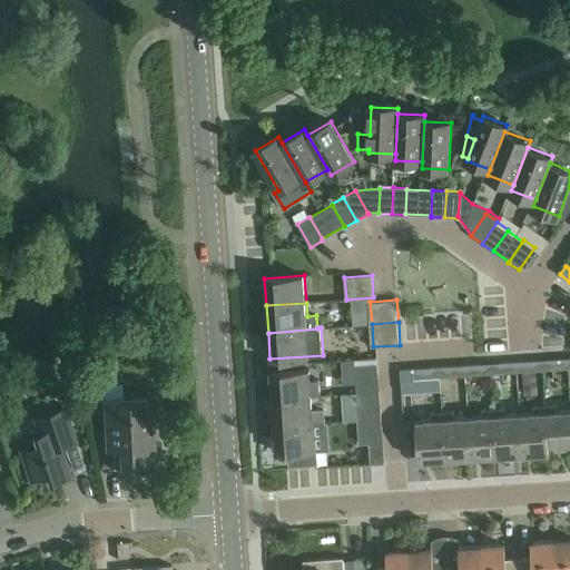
[(55,345),(60,362),(72,359),(67,342),(55,345)]
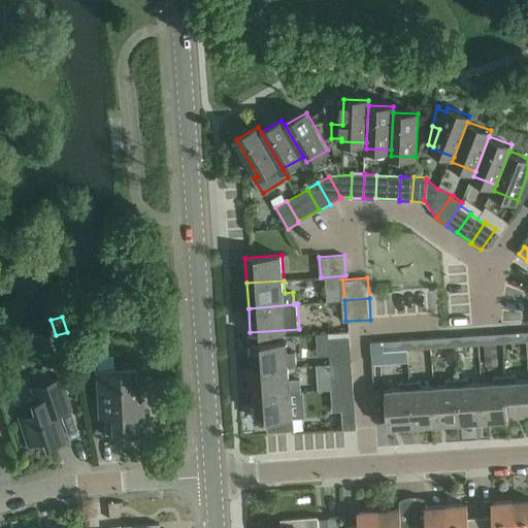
[(509,332),(509,342),(527,341),(526,331),(509,332)]
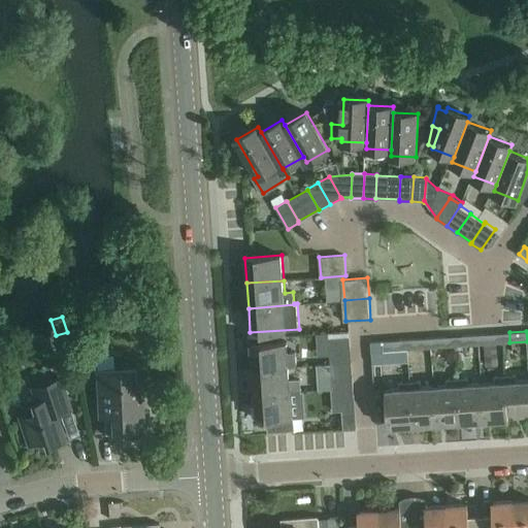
[(477,334),(479,344),(495,343),(495,333),(477,334)]
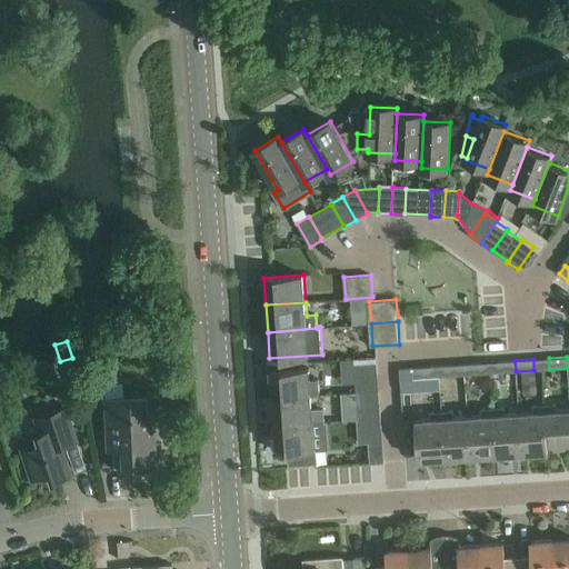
[(0,362),(0,375),(15,371),(11,360),(0,362)]
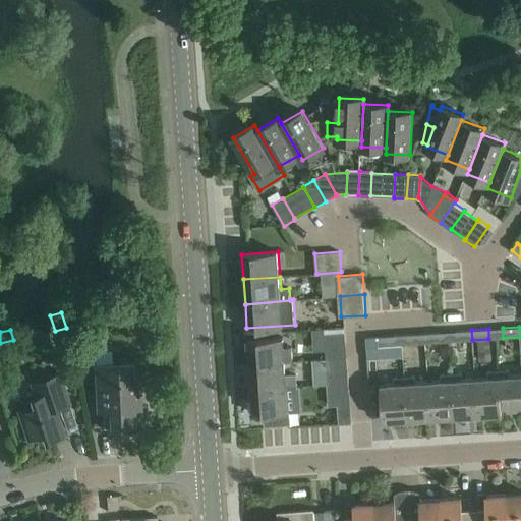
[(455,332),(456,341),(472,340),(471,330),(455,332)]
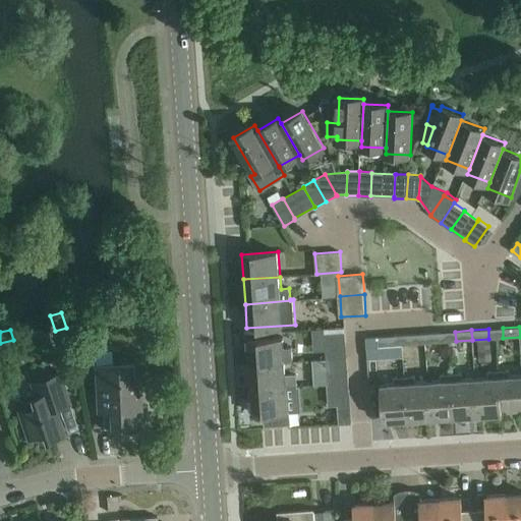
[(327,344),(346,342),(345,332),(326,334),(327,344)]
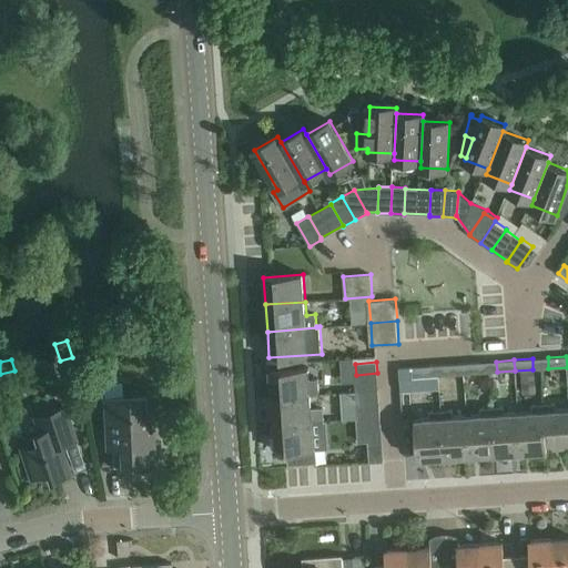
[(482,363),(464,364),(465,374),(483,373),(482,363)]
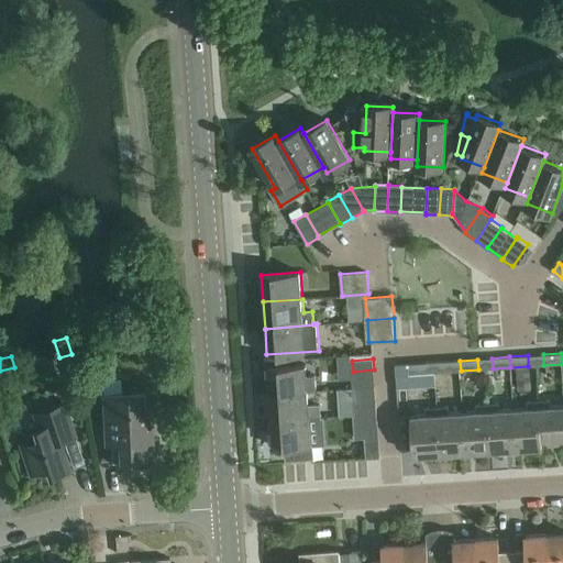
[(461,371),(460,361),(442,362),(443,372),(461,371)]
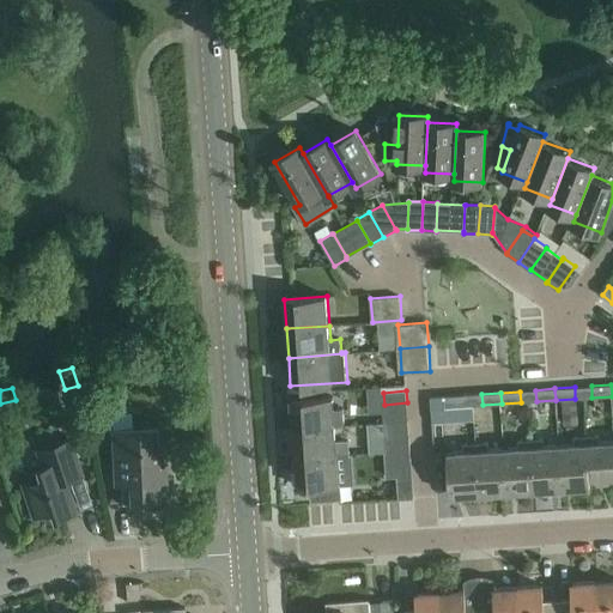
[(463,395),(444,396),(444,407),(463,406),(463,395)]
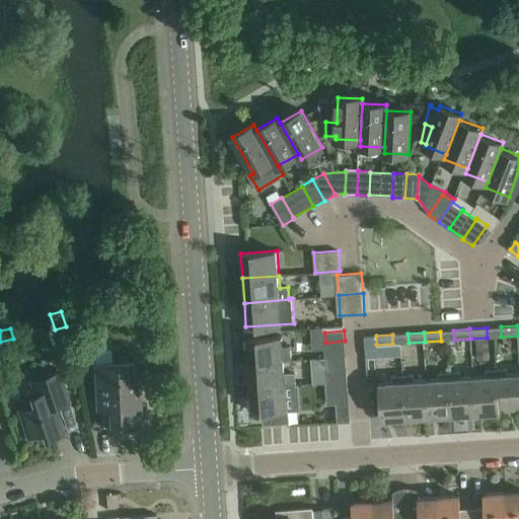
[(290,347),(283,347),(283,337),(246,339),(248,364),(284,361),(284,359),(291,359),(290,347)]
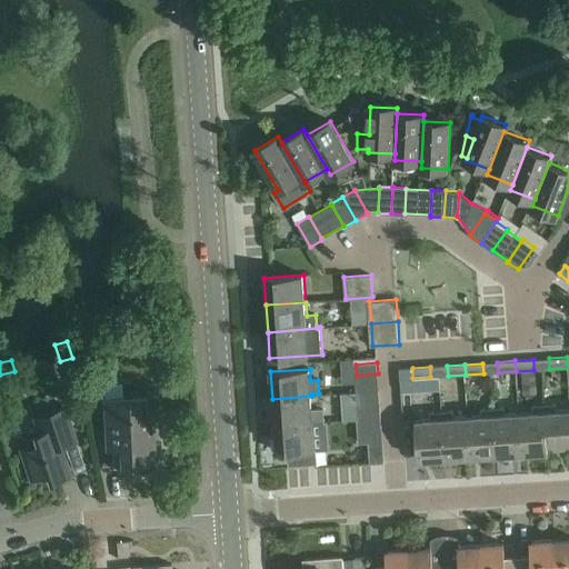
[(272,399),(275,426),(313,422),(325,422),(323,409),(312,410),(311,396),(272,399)]
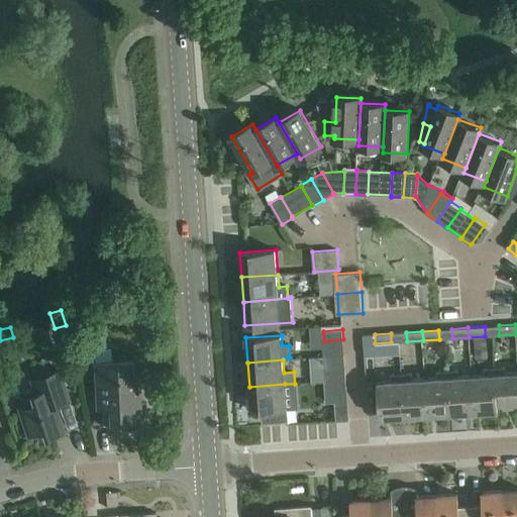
[(132,375),(132,360),(95,363),(97,394),(102,394),(103,422),(140,421),(138,375),(132,375)]
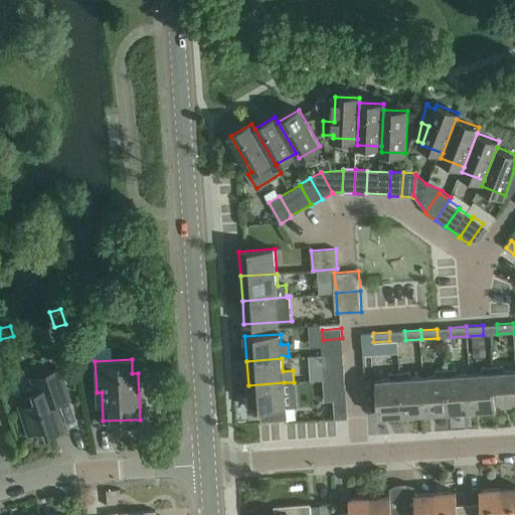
[(503,366),(491,367),(494,402),(514,400),(514,370),(504,372),(503,366)]
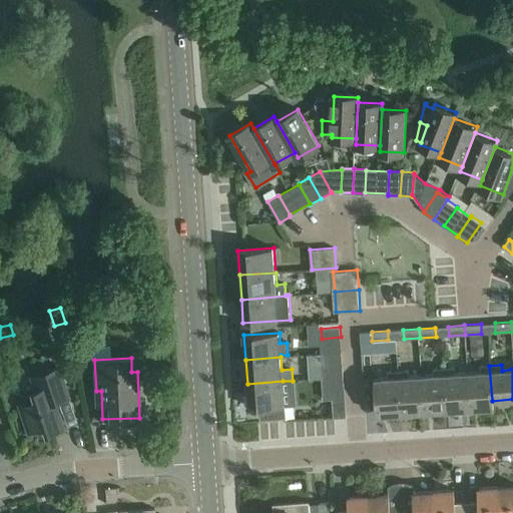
[(55,403),(69,398),(59,366),(30,376),(35,390),(30,391),(33,399),(19,403),(28,432),(42,428),(44,435),(64,428),(55,403)]
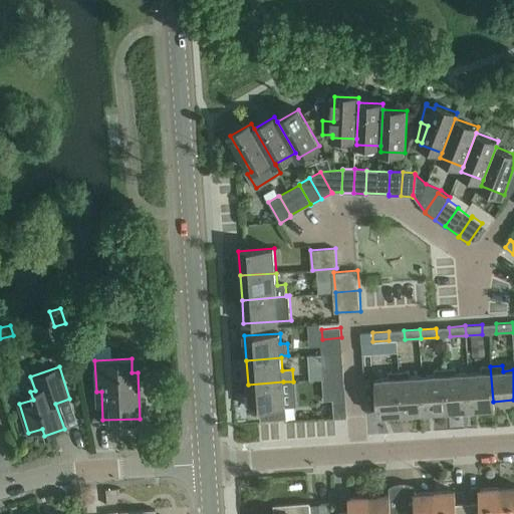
[(325,378),(343,377),(343,366),(324,368),(325,378)]
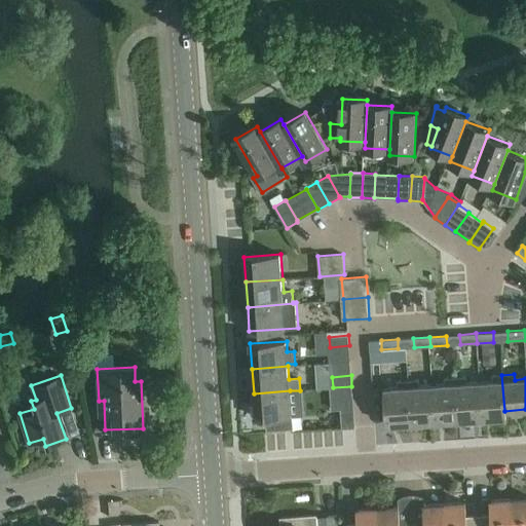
[(490,382),(479,382),(482,419),(504,417),(504,411),(501,375),(490,375),(490,382)]
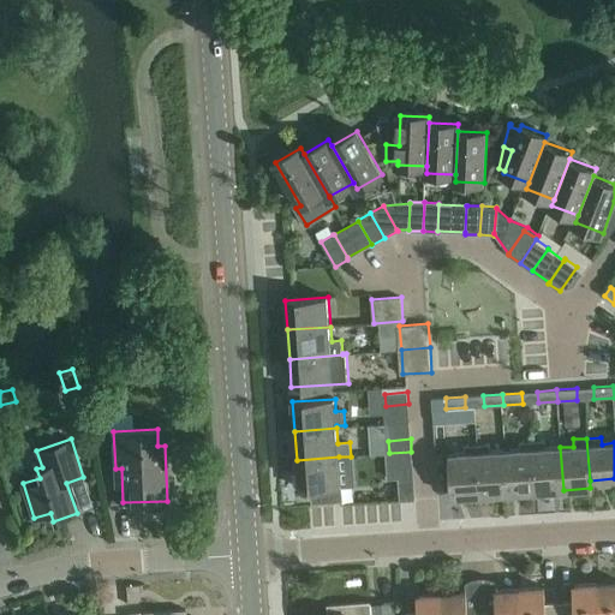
[(545,441),(533,442),(537,491),(563,490),(560,447),(547,448),(545,441)]
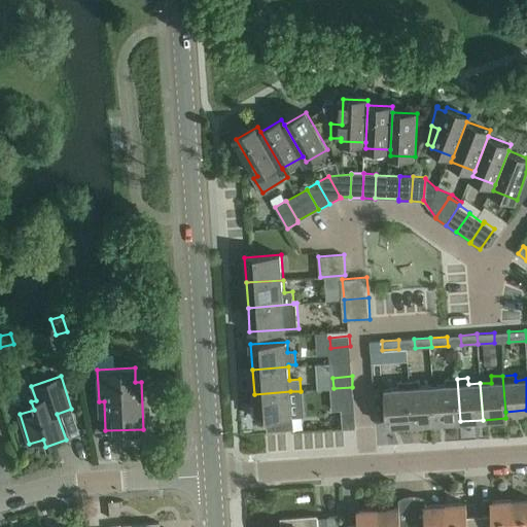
[(460,421),(457,379),(447,379),(447,386),(434,387),(436,423),(460,421)]
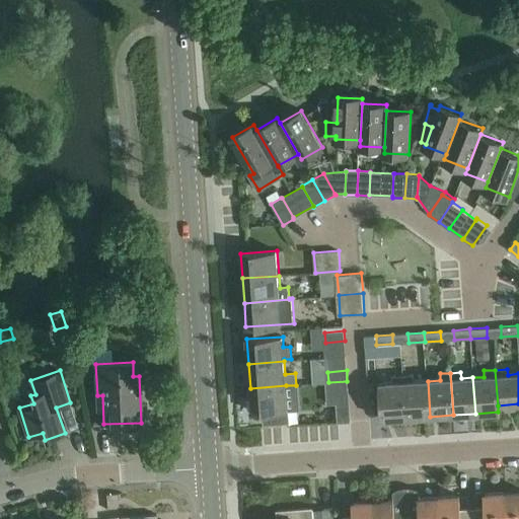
[(430,417),(428,381),(416,382),(415,375),(403,376),(406,419),(430,417)]
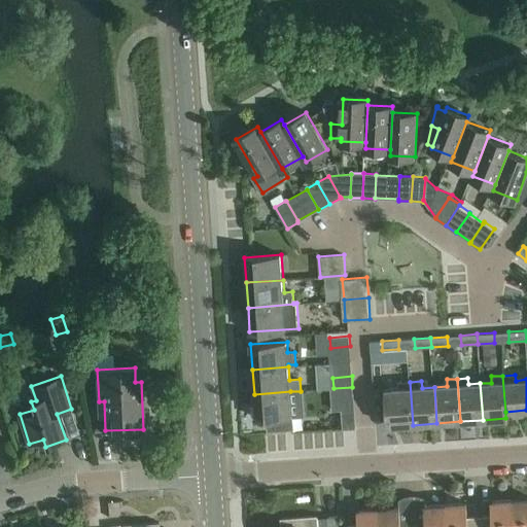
[(413,425),(410,382),(397,383),(397,389),(384,390),(387,426),(413,425)]
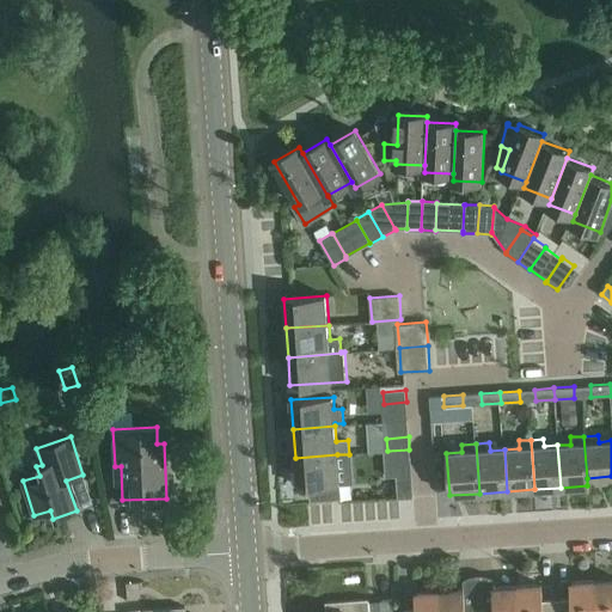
[(409,450),(387,451),(389,478),(411,477),(409,450)]
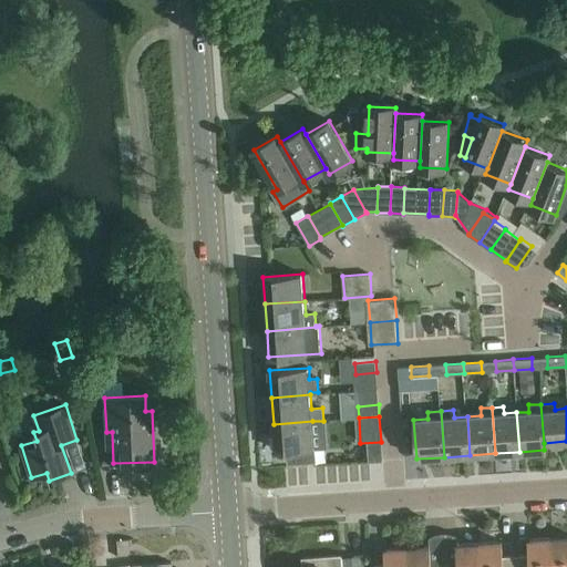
[(315,449),(312,421),(274,424),(276,451),(315,449)]
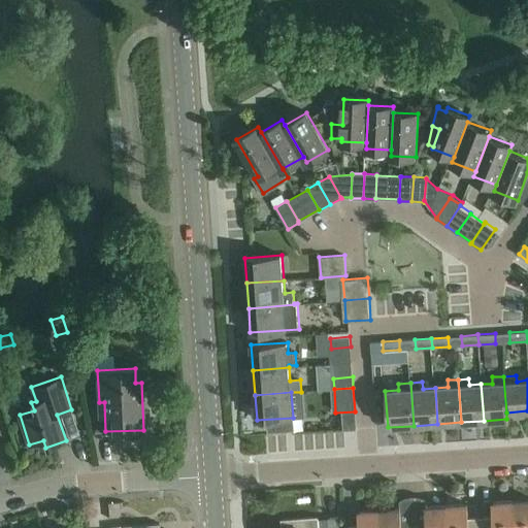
[(527,527),(527,501),(513,503),(514,527),(527,527)]
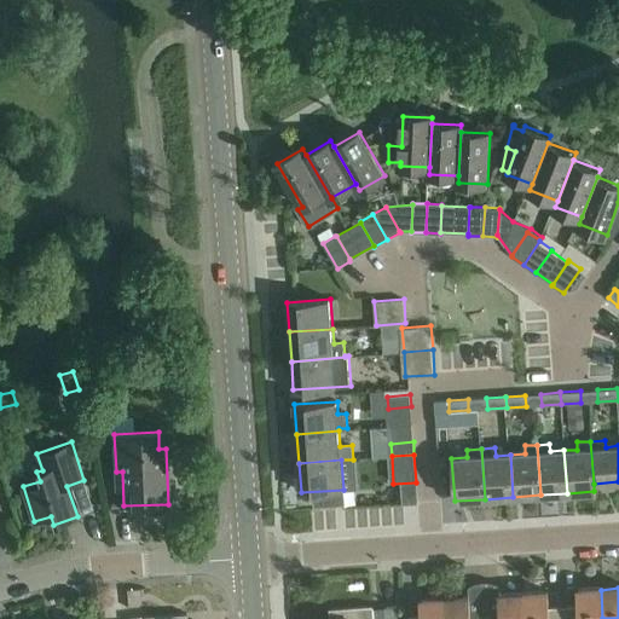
[(602,618),(601,590),(577,591),(578,609),(566,609),(566,618),(602,618)]
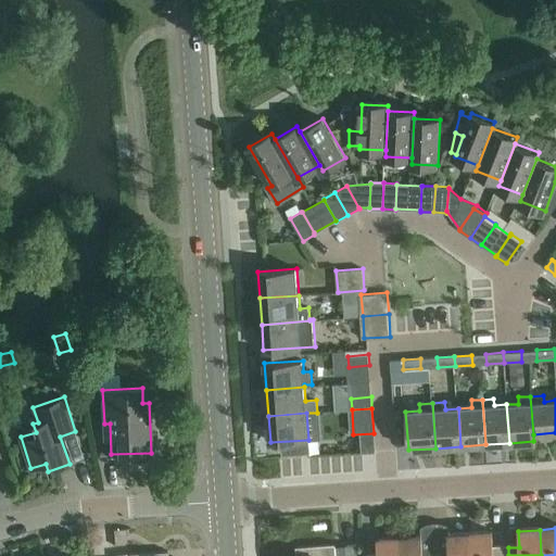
[(469,532),(470,555),(504,555),(504,545),(492,546),(491,531),(469,532)]
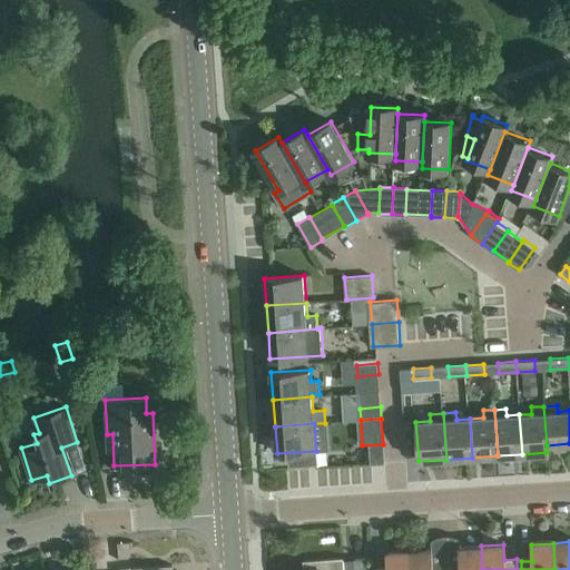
[(482,569),(481,546),(460,547),(461,562),(449,563),(449,569),(482,569)]
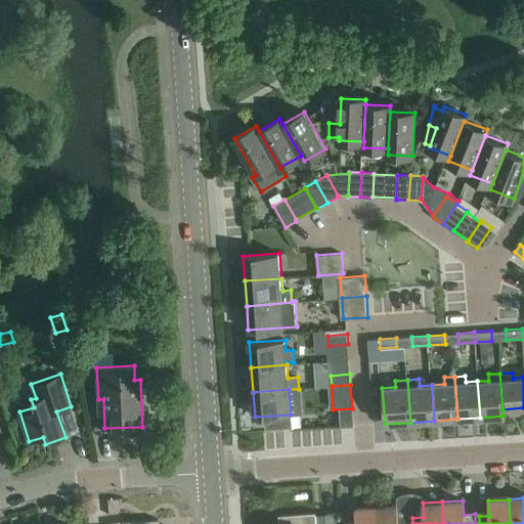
[(395,508),(375,509),(376,523),(406,523),(406,521),(396,522),(395,508)]
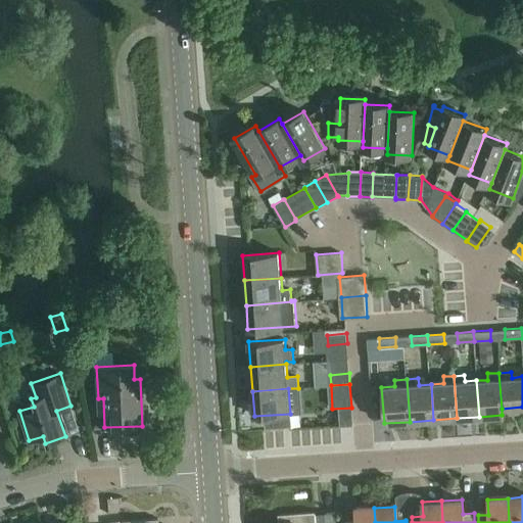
[(375,522),(374,508),(354,510),(354,522),(375,522)]
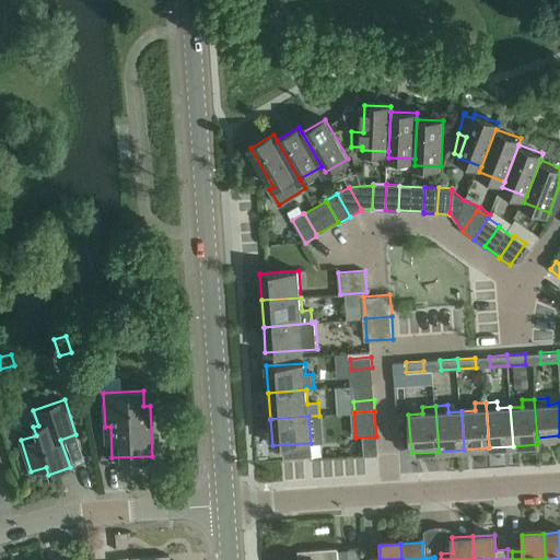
[(336,559),(336,549),(299,552),(299,559),(336,559)]
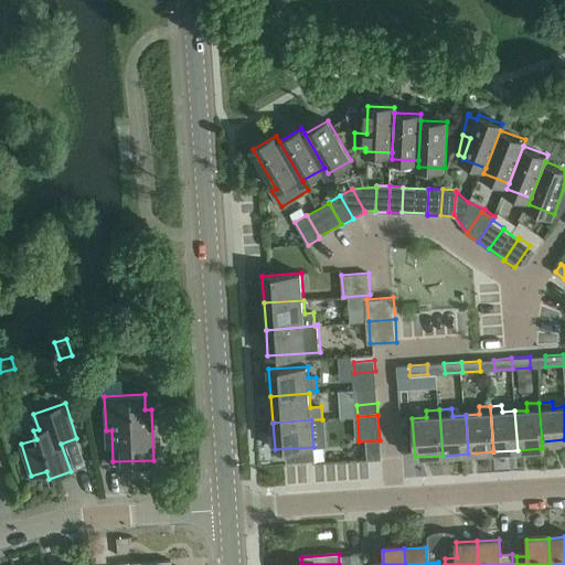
[(350,564),(363,564),(363,555),(350,556),(350,564)]
